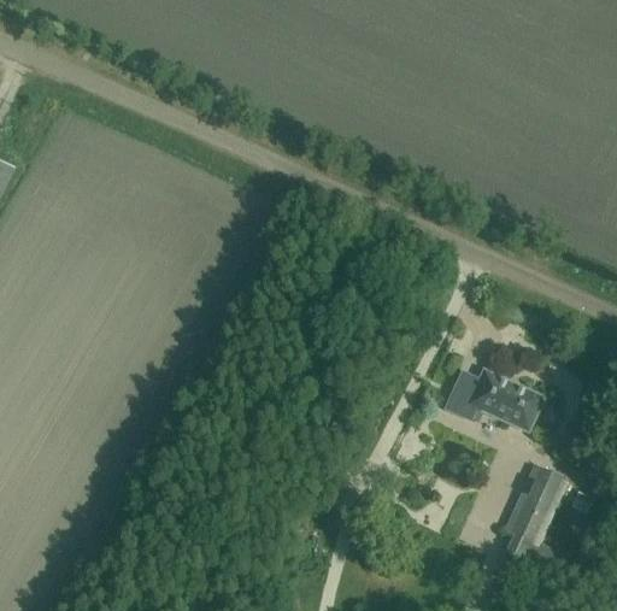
[(0,198),(16,168),(0,159),(0,198)]
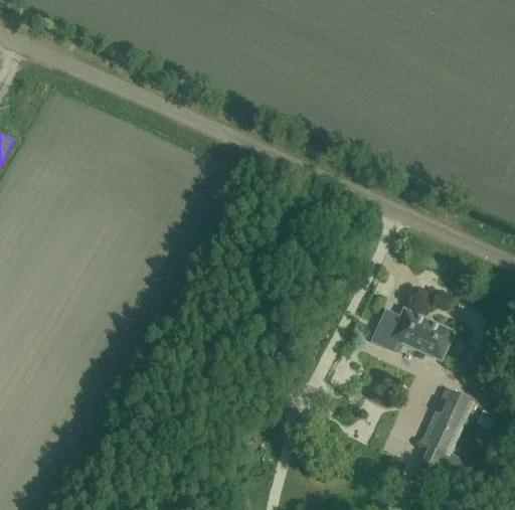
[(441,359),(454,331),(404,308),(391,335),(377,329),(372,340),(392,349),(397,339),(441,359)]
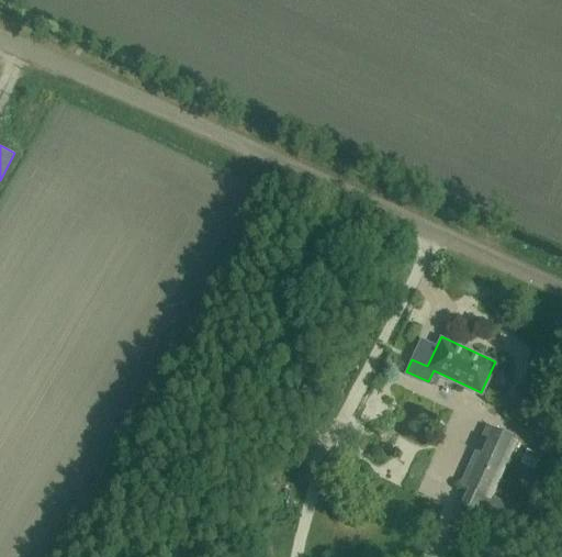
[(384,437),(404,449),(412,435),(392,424),(384,437)]
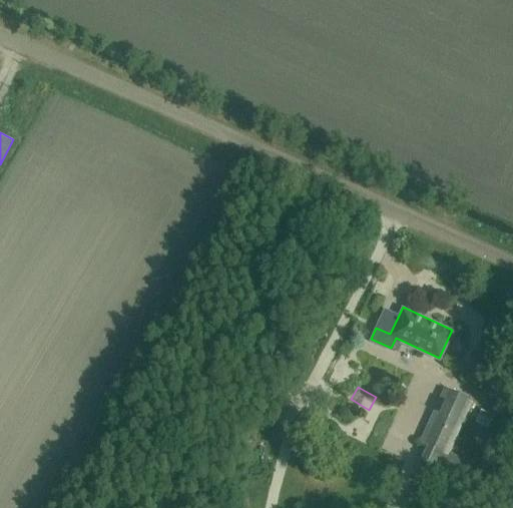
[(473,400),(444,387),(420,441),(448,454),(473,400)]
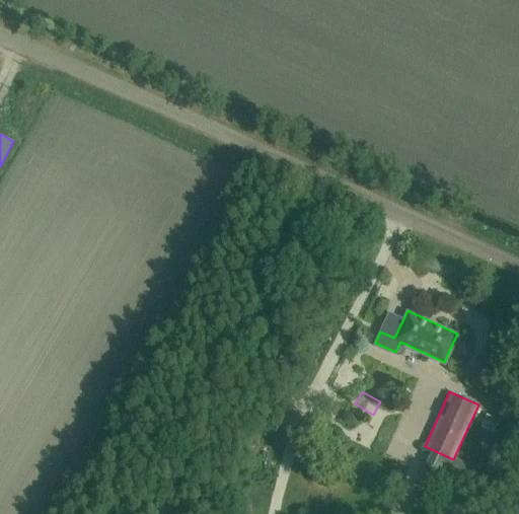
[(346,408),(337,425),(360,436),(368,419),(346,408)]
